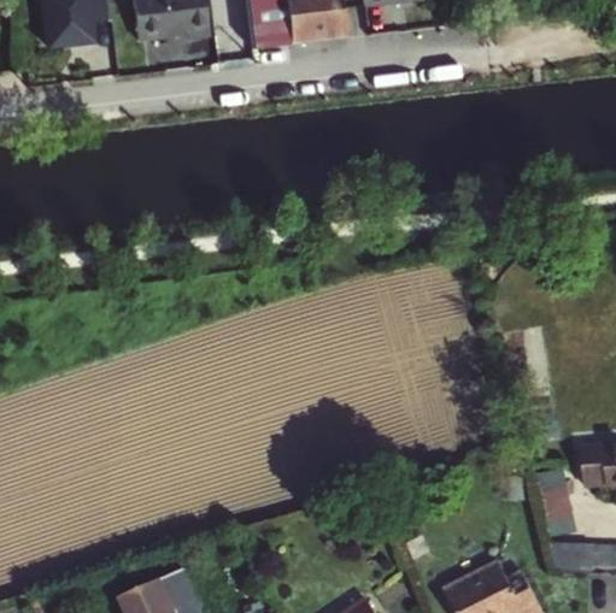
[(91,25),(111,24),(109,0),(47,0),(50,19),(44,21),(47,48),(92,43),(91,25)]
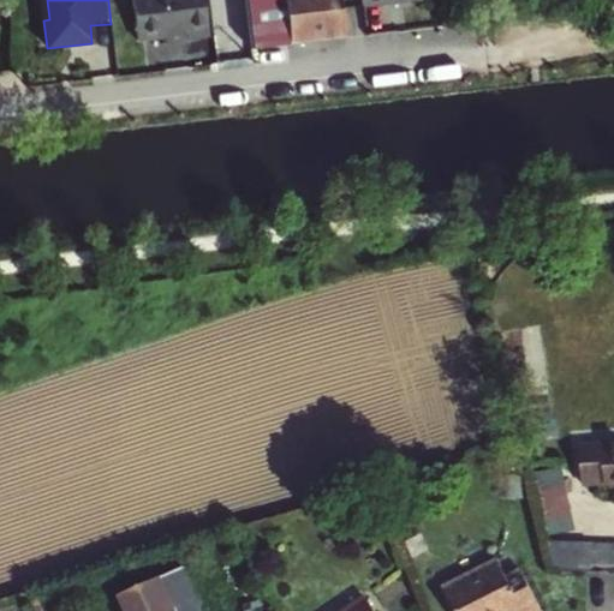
[(132,0),(138,41),(189,35),(189,39),(210,36),(206,0),(132,0)]
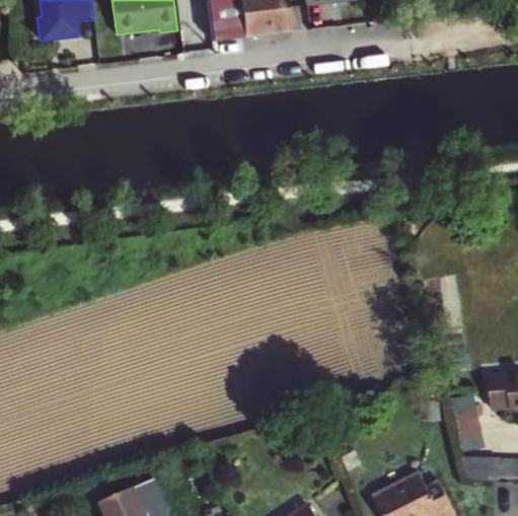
[(209,0),(214,42),(291,31),(286,0),(209,0)]
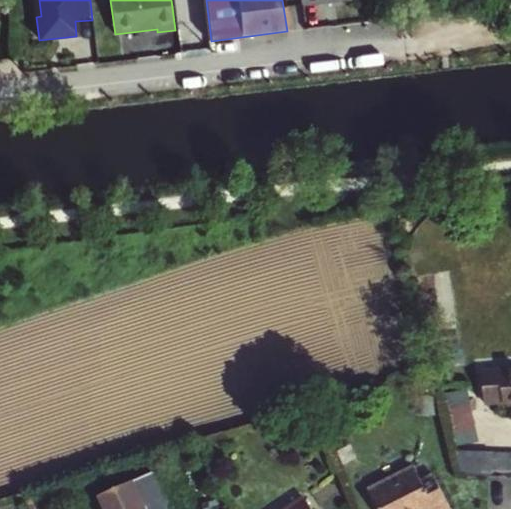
[(503,375),(487,376),(491,404),(510,402),(510,372),(503,373),(503,375)]
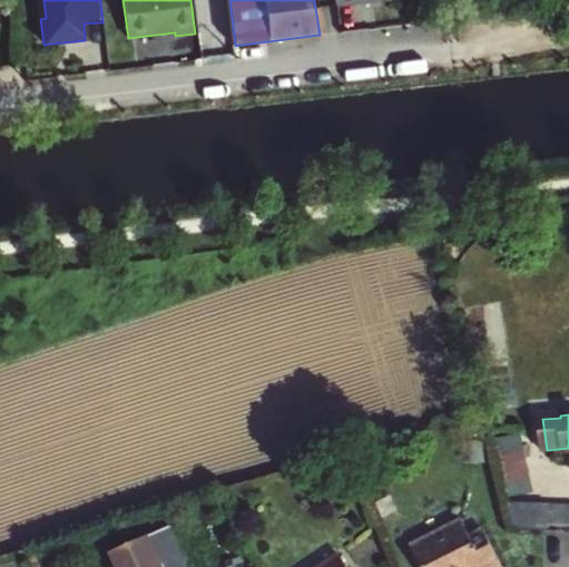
[(519,439),(493,446),(507,502),(533,497),(519,439)]
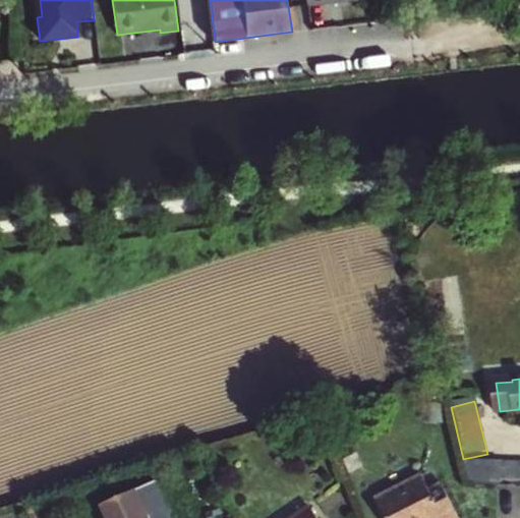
[(519,464),(466,465),(469,481),(519,480),(519,464)]
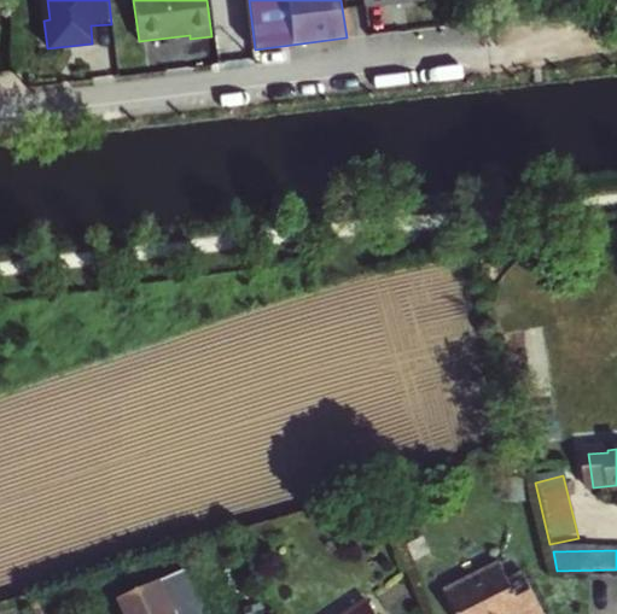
[(178,613),(174,606),(193,597),(181,568),(118,598),(126,613),(178,613)]
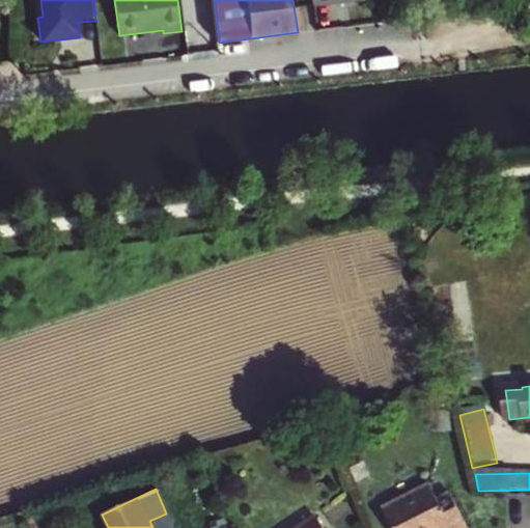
[(434,489),(384,508),(391,527),(465,527),(452,497),(439,502),(434,489)]
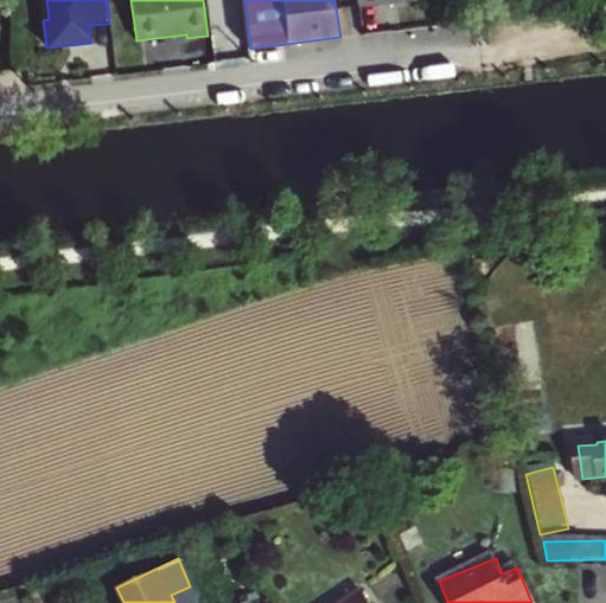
[(198,602),(190,587),(171,595),(174,602),(198,602)]
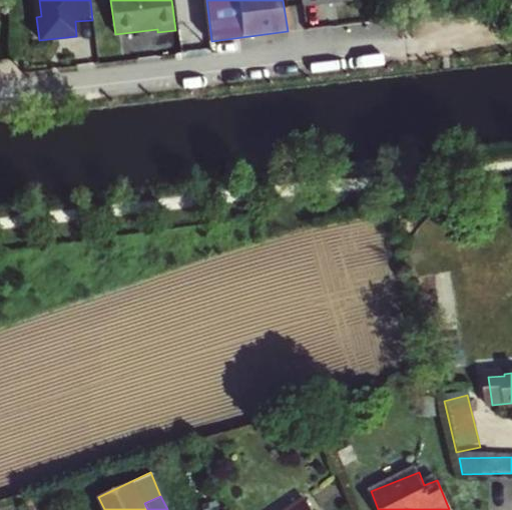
[(313,509),(305,497),(286,509),(313,509)]
